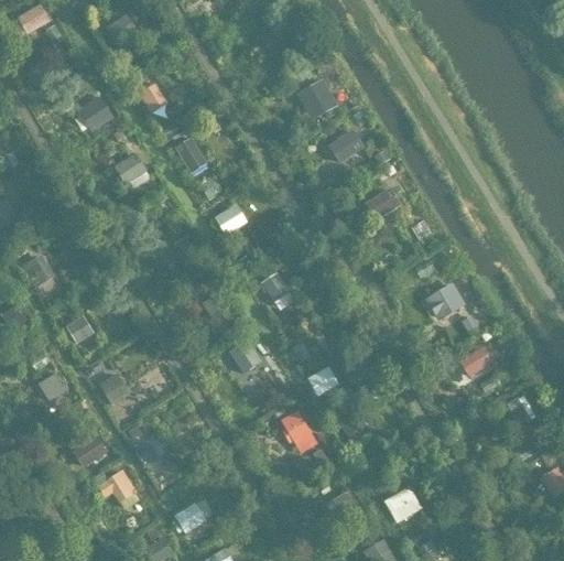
[(51,22),(41,6),(20,18),(29,34),(51,22)]
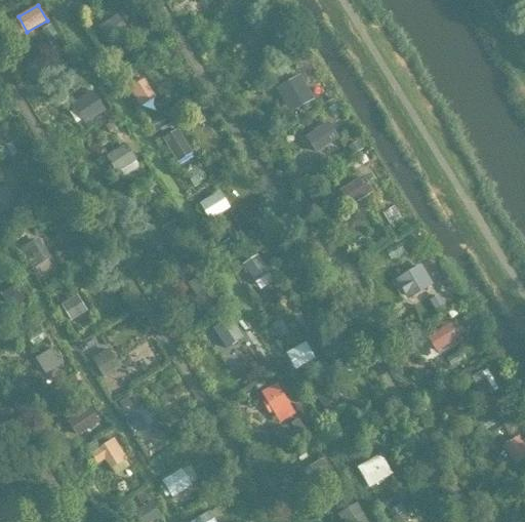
[(123,27),(115,12),(97,24),(106,38),(123,27)]
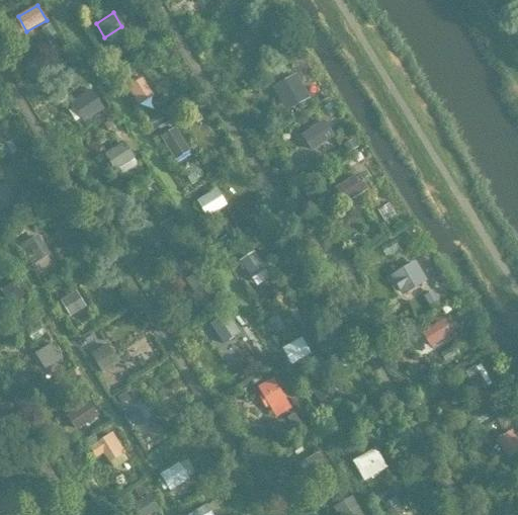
[(266,37),(257,22),(240,33),(248,48),(266,37)]
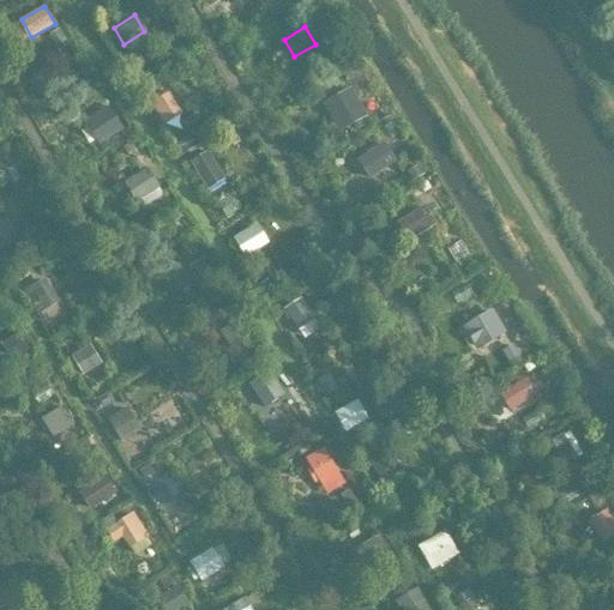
[(350,88),(325,102),(335,119),(360,103),(350,88)]
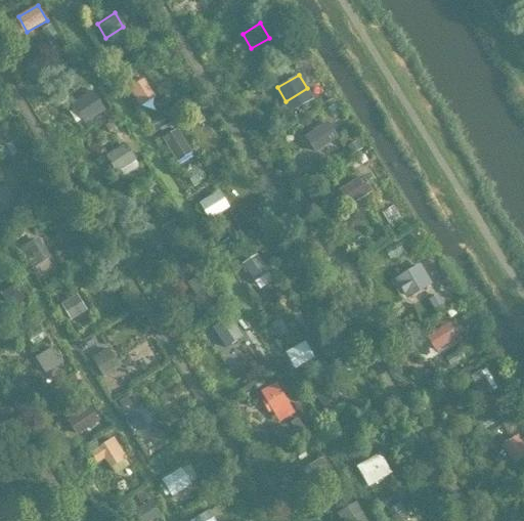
[(154,94),(142,76),(128,84),(139,102),(154,94)]
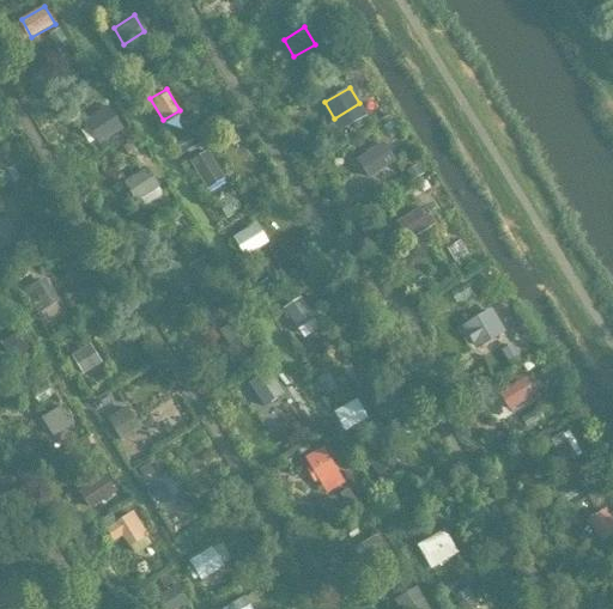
[(119,126),(107,105),(86,119),(98,139),(119,126)]
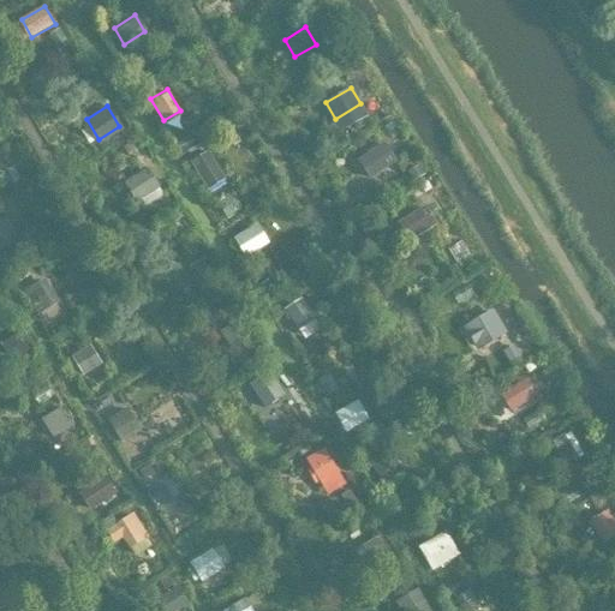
[(396,162),(384,144),(359,160),(370,178),(396,162)]
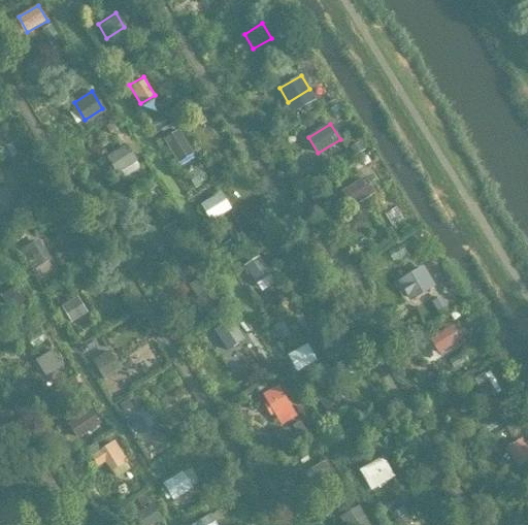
[(178,163),(193,154),(178,130),(163,139),(178,163)]
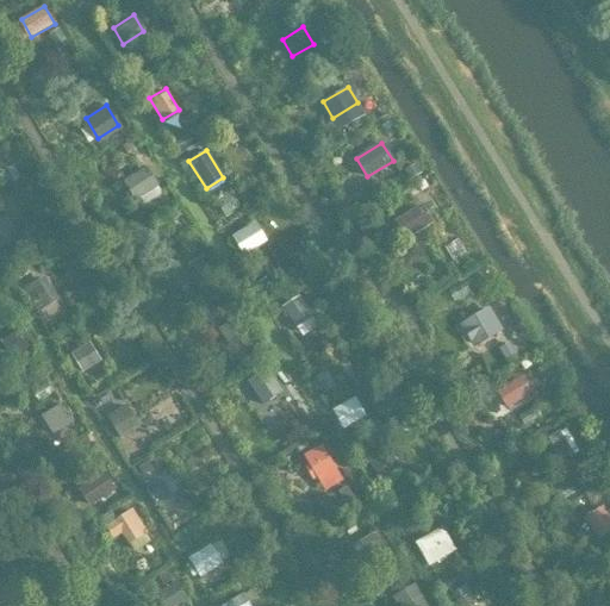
[(157,183),(147,167),(125,180),(136,197),(157,183)]
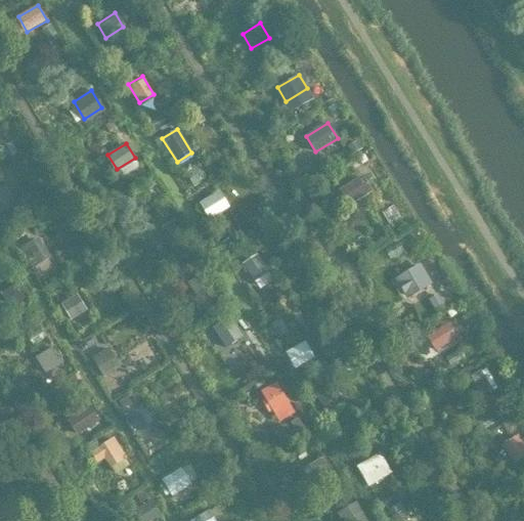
[(372,191),(362,177),(340,190),(349,206),(372,191)]
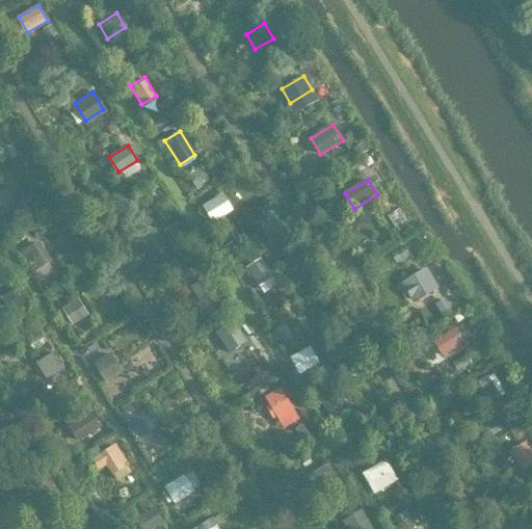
[(16,208),(5,190),(0,192),(0,213),(2,216),(16,208)]
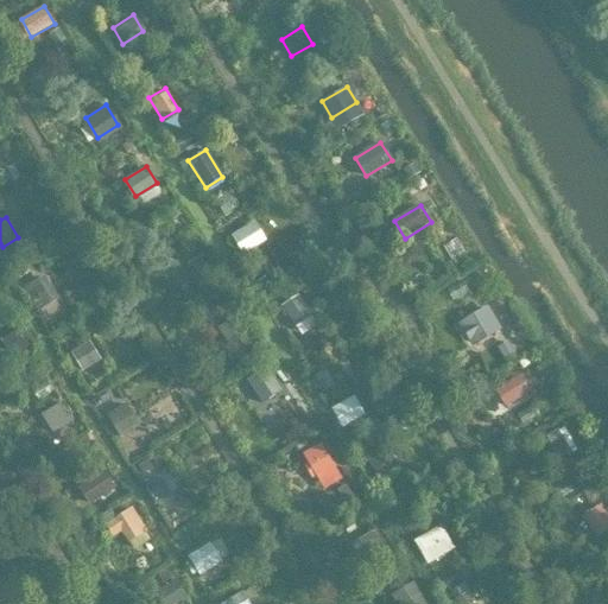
[(264,242),(254,226),(234,239),(244,254),(264,242)]
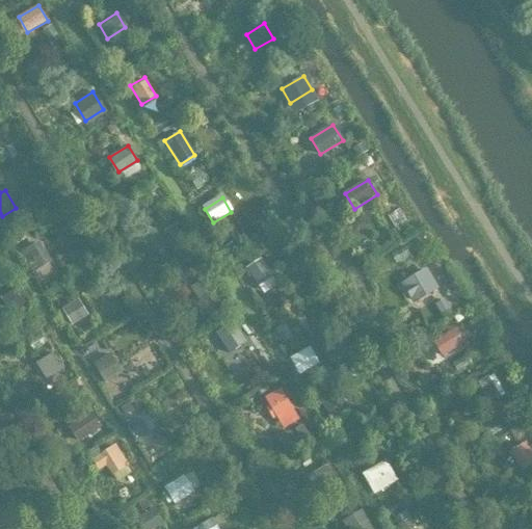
[(183,242),(171,223),(158,232),(169,250),(183,242)]
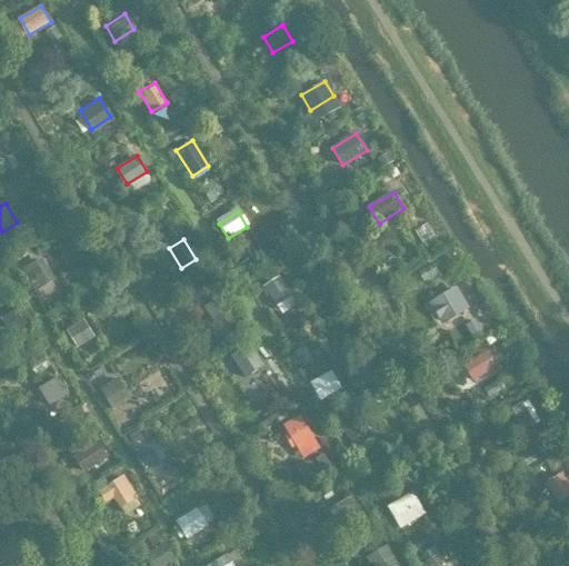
[(52,279),(40,258),(25,268),(38,289),(52,279)]
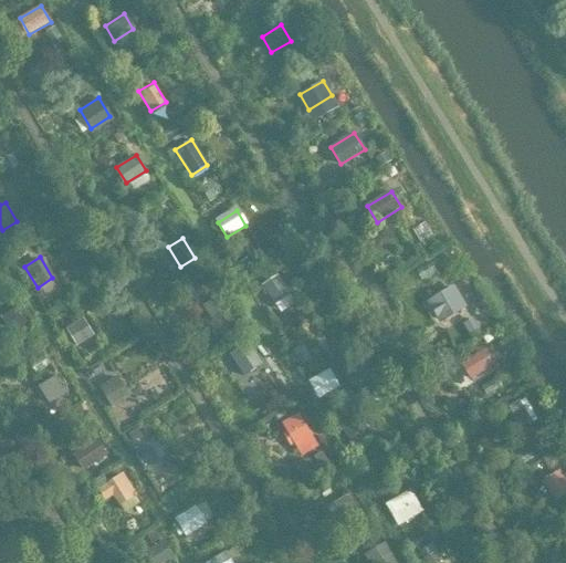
[(289,294),(276,275),(262,284),(273,303),(289,294)]
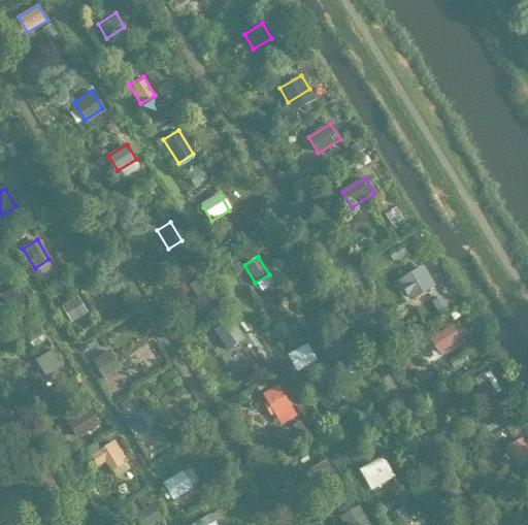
[(435,284),(423,264),(398,279),(408,298),(435,284)]
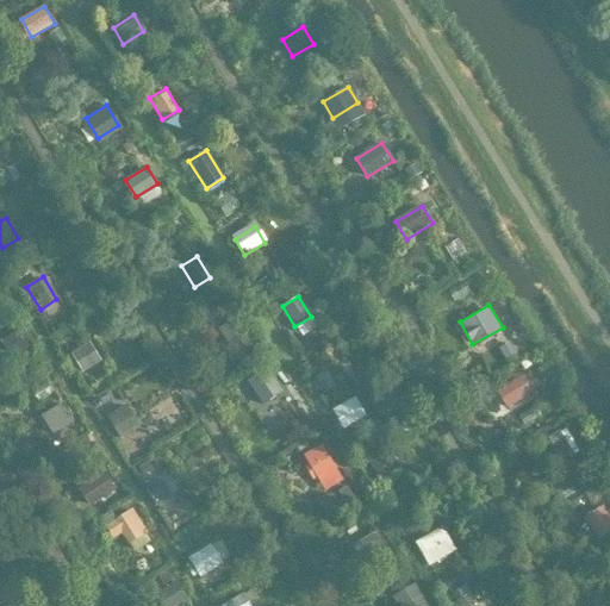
[(248,335),(237,318),(221,328),(231,344),(248,335)]
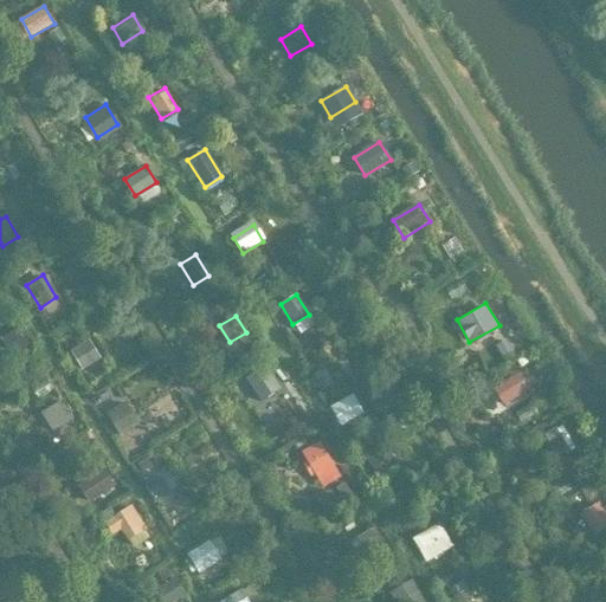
[(30,337),(19,321),(2,331),(12,348),(30,337)]
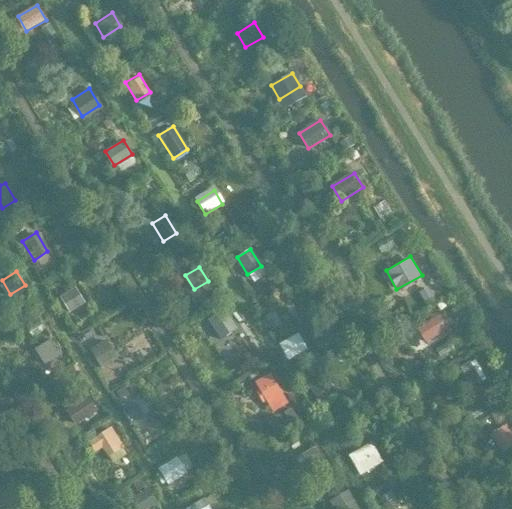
[(83,299),(75,286),(59,296),(67,309),(83,299)]
